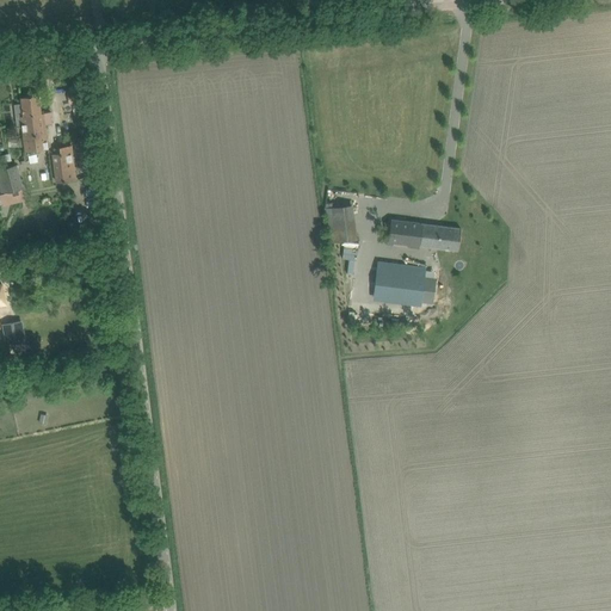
[(69,94),(71,104),(84,102),(82,93),(69,94)]
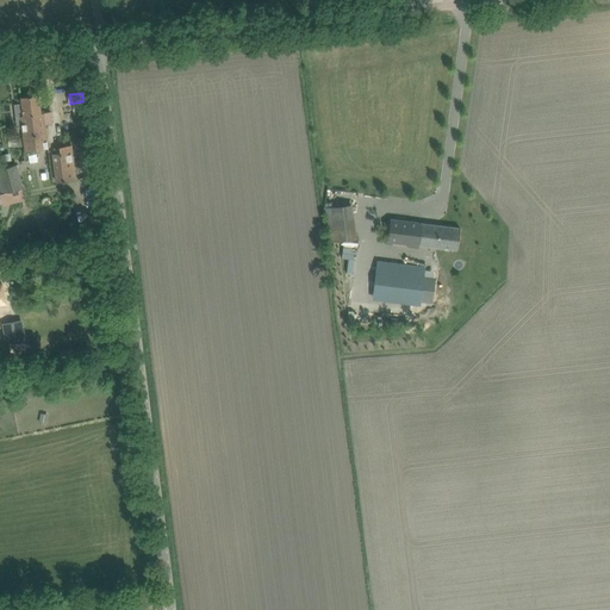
[(22,104),(16,104),(17,117),(22,116),(22,123),(25,151),(48,148),(45,124),(51,123),(50,112),(41,113),(38,94),(20,97),(22,104)]
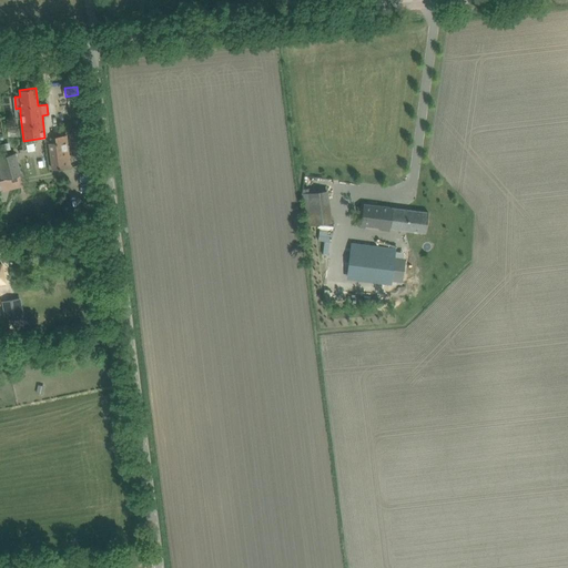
[(56,142),(49,143),(52,170),(70,168),(66,135),(56,137),(56,142)]
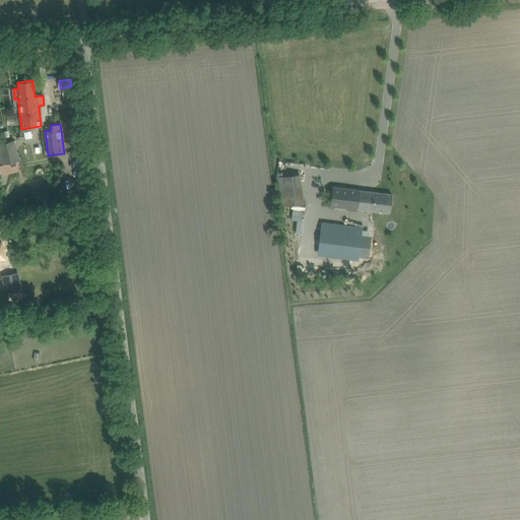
[(0,142),(0,170),(1,175),(21,170),(18,160),(19,159),(13,139),(0,142)]
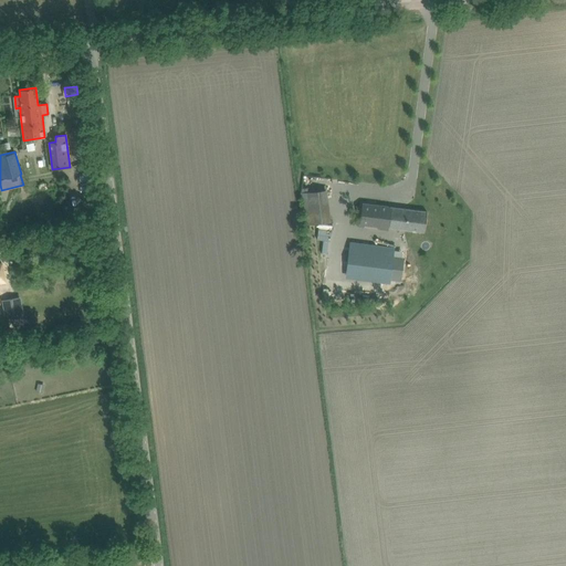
[(306,191),(300,192),(303,224),(310,223),(306,191)]
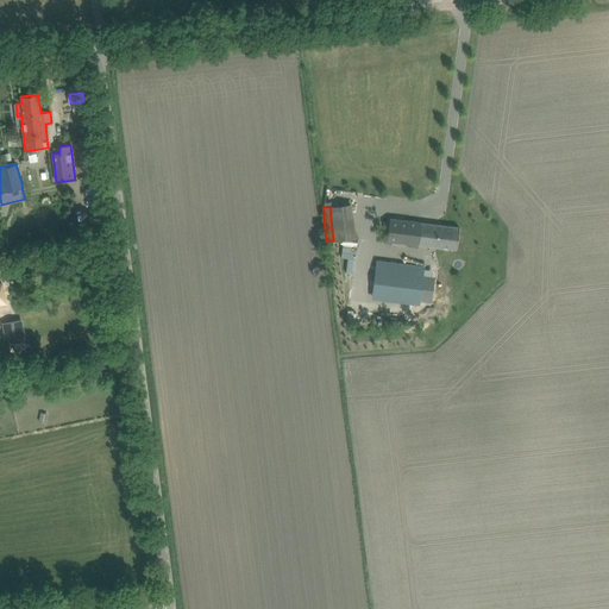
[(388,240),(457,250),(459,227),(405,220),(406,214),(391,212),(388,240)]
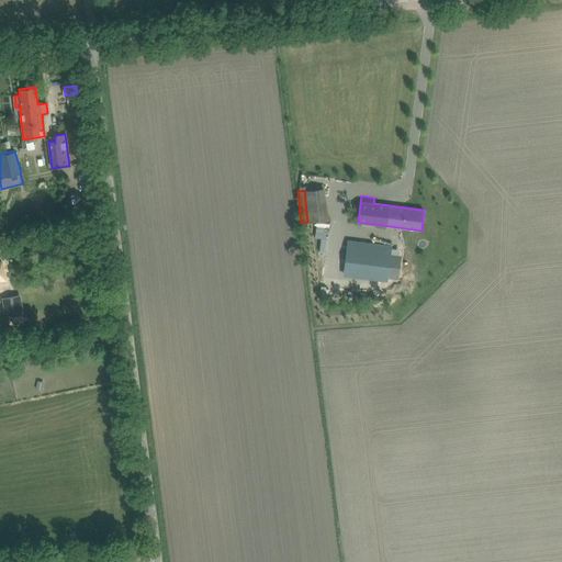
[(343,276),(388,281),(392,246),(347,239),(343,276)]
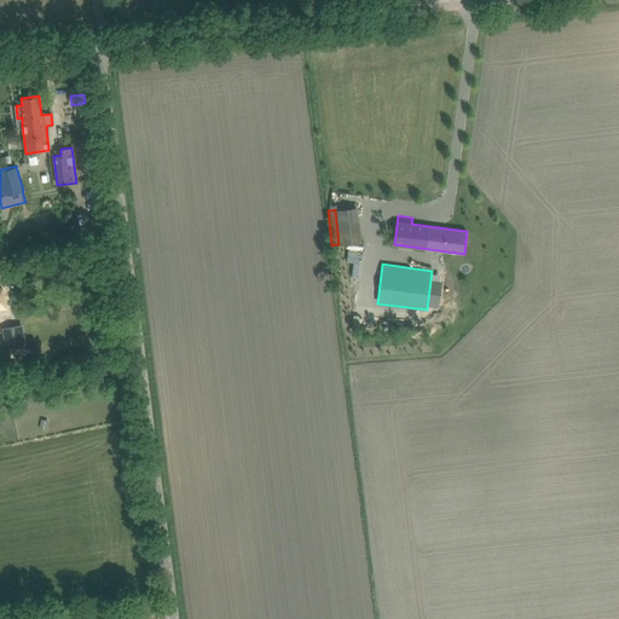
[(21,335),(7,337),(9,347),(23,345),(21,335)]
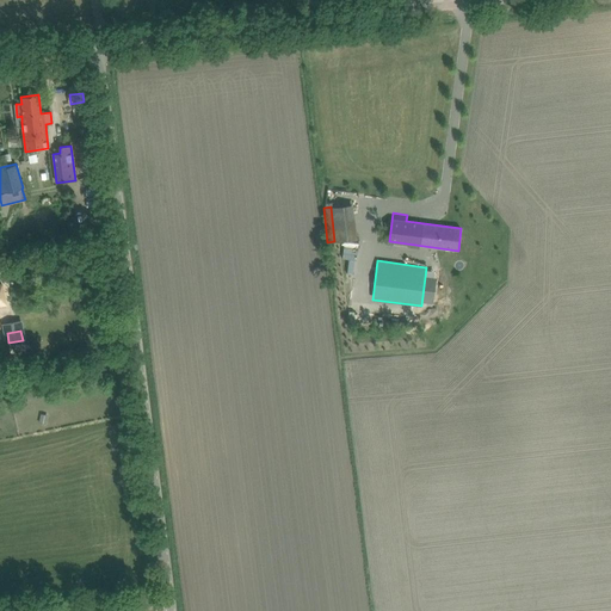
[(20,352),(1,356),(5,370),(23,366),(20,352)]
